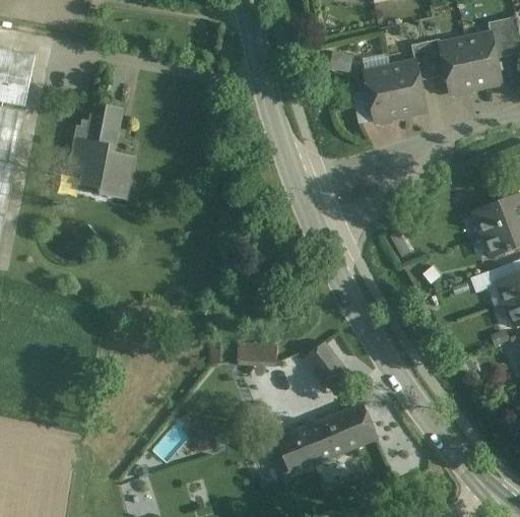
[(519,34),(516,15),(503,18),(510,54),(519,52),(519,34)]
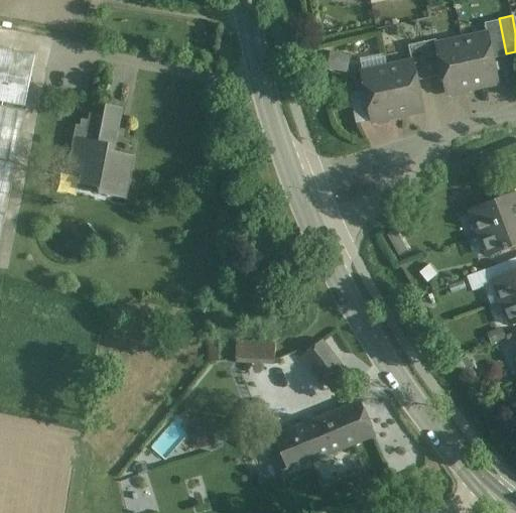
[(499,18),(485,21),(487,33),(488,33),(493,56),(506,53),(499,18)]
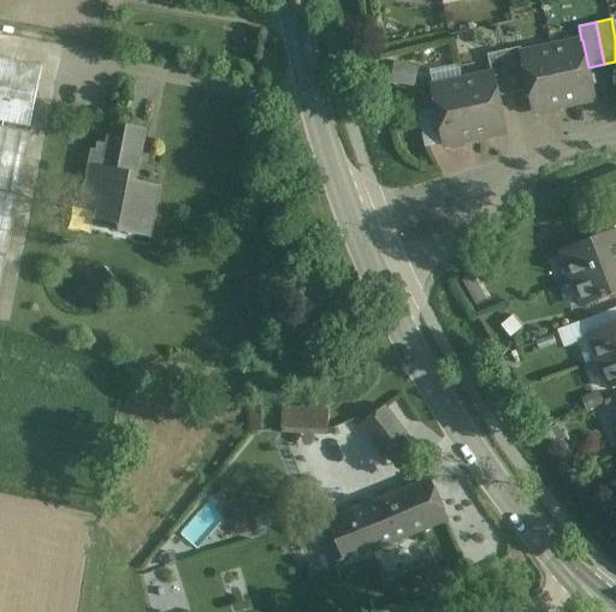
[(581,40),(552,46),(563,102),(594,96),(588,67),(582,40),(581,40)]
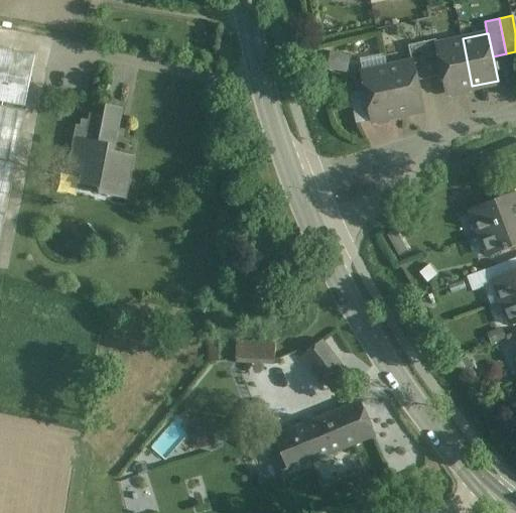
[(436,37),(422,40),(429,76),(442,74),(436,43),(437,43),(436,37)]
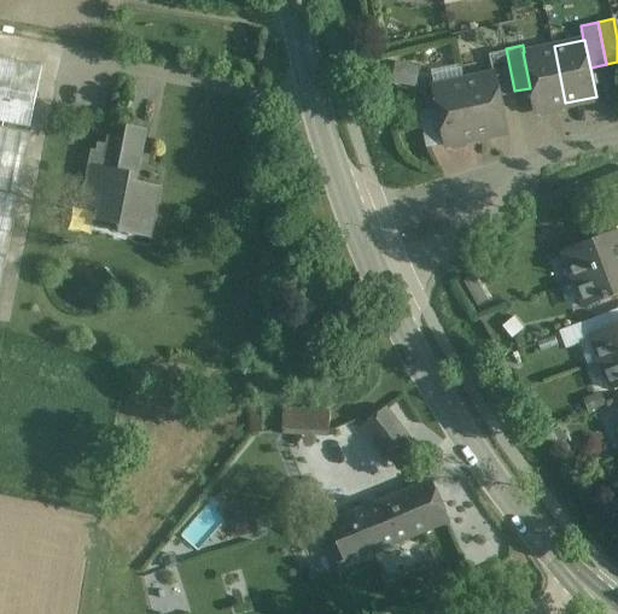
[(524,52),(523,52),(530,88),(535,109),(565,103),(554,46),(524,52)]
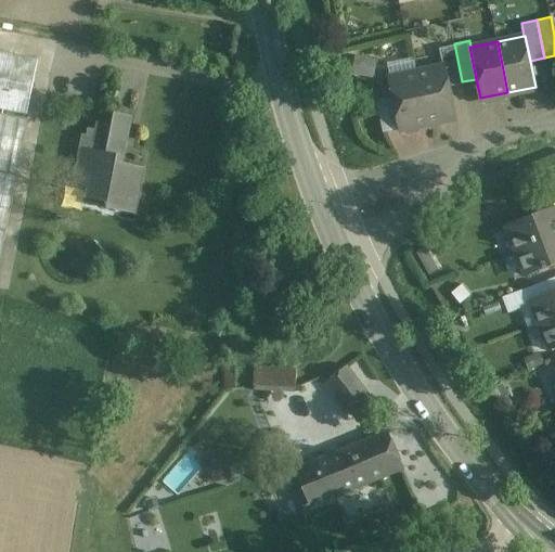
[(454,43),(439,47),(443,65),(444,65),(449,85),(462,81),(454,43)]
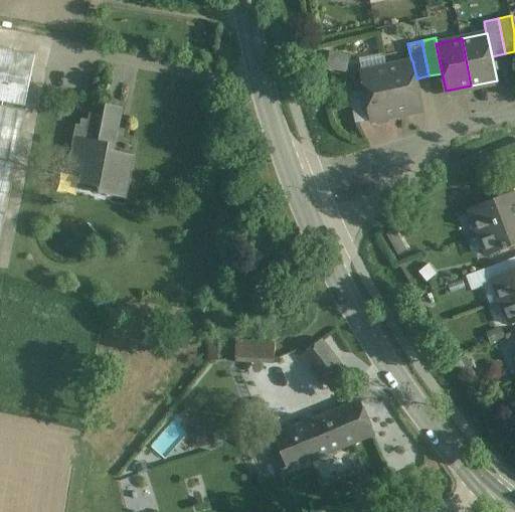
[(35,53),(0,46),(0,100),(25,105),(35,53)]
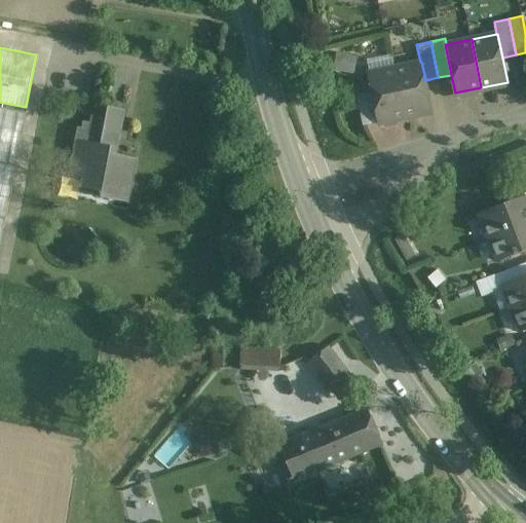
[(420,62),(395,68),(405,115),(431,110),(425,80),(421,62),(420,62)]
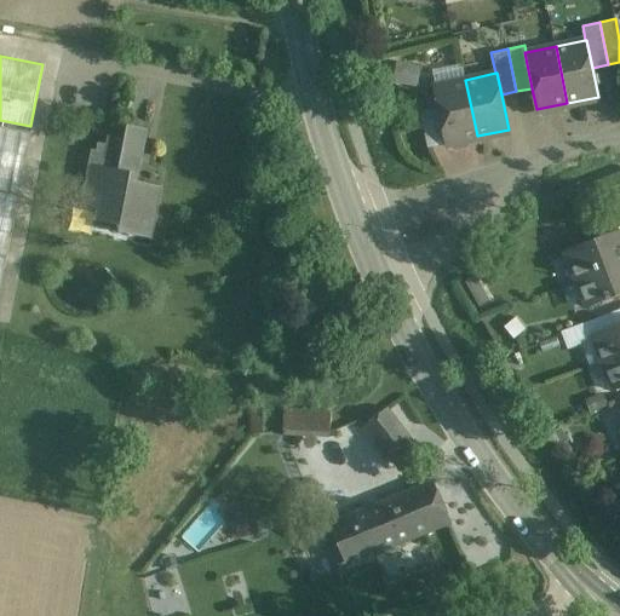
[(465,80),(435,86),(447,143),(477,136),(465,80)]
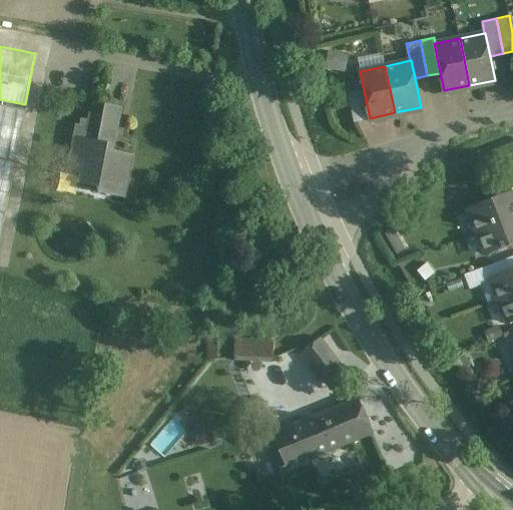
[(24,108),(0,103),(0,156),(14,160),(24,108)]
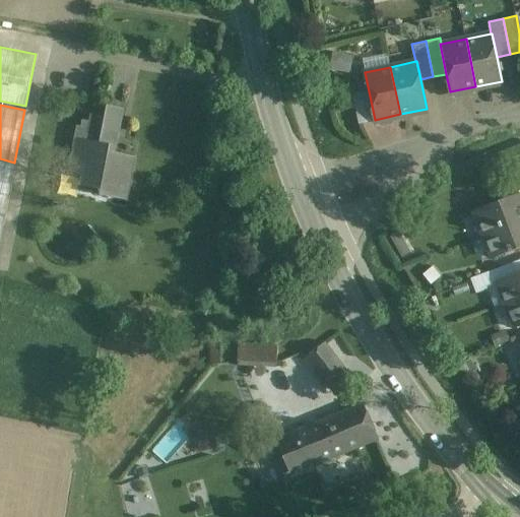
[(134,156),(115,152),(124,108),(108,105),(106,117),(91,114),(90,121),(83,120),(79,137),(77,137),(71,169),(83,171),(81,184),(101,188),(99,193),(126,199),(134,156)]
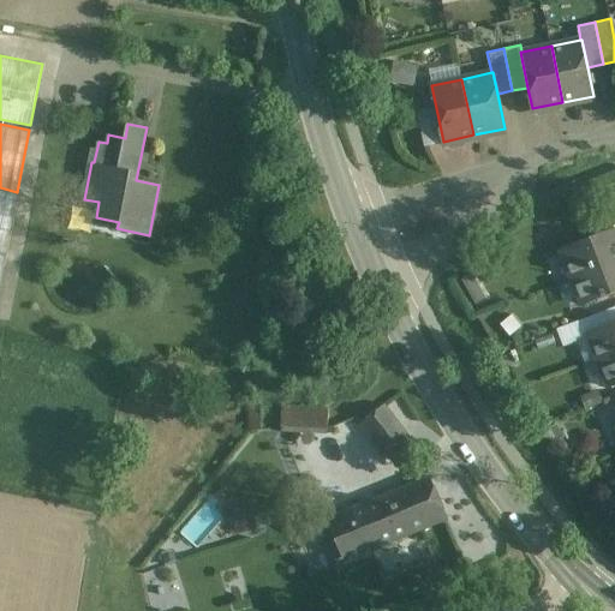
[(17,192),(0,187),(0,252),(5,253),(17,192)]
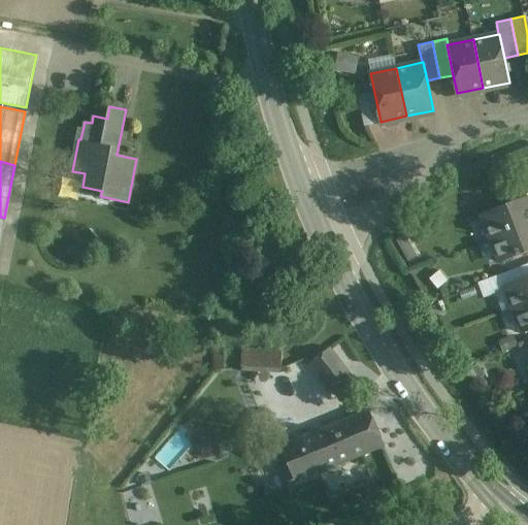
[(527,194),(482,212),(491,236),(527,222),(527,194)]
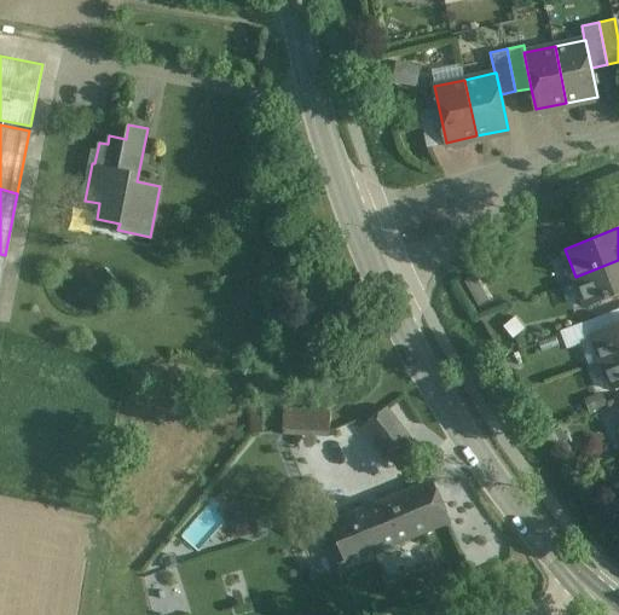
[(618,260),(576,277),(586,306),(618,293),(618,260)]
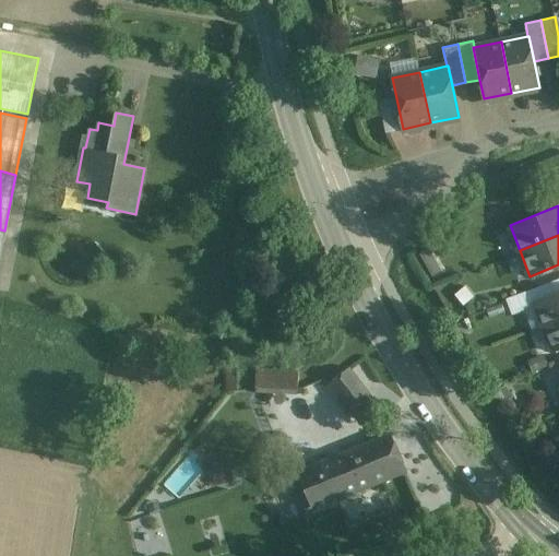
[(558,291),(535,300),(544,326),(558,319),(558,291)]
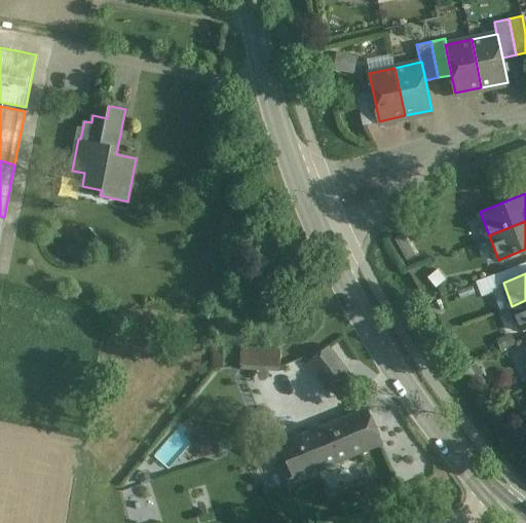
[(525,300),(512,306),(521,330),(525,328),(525,300)]
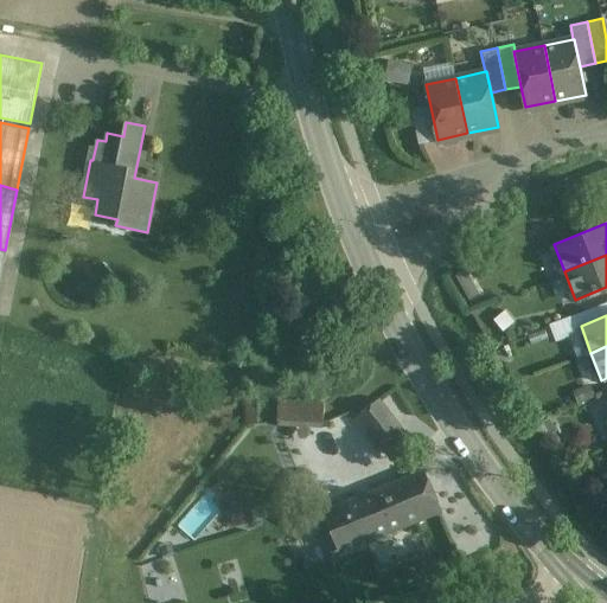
[(279,396),(279,418),(325,419),(325,397),(279,396)]
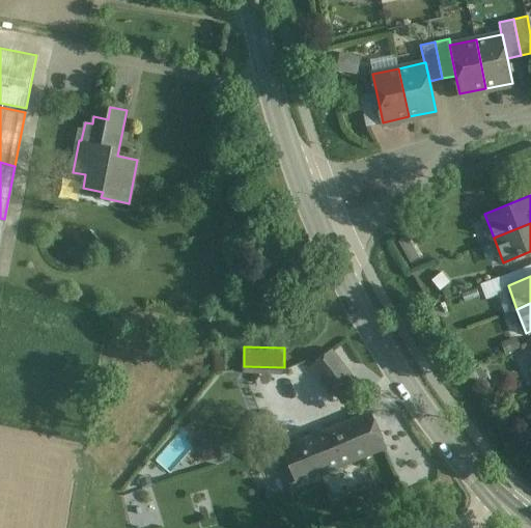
[(332,348),(310,364),(333,392),(354,376),(332,348)]
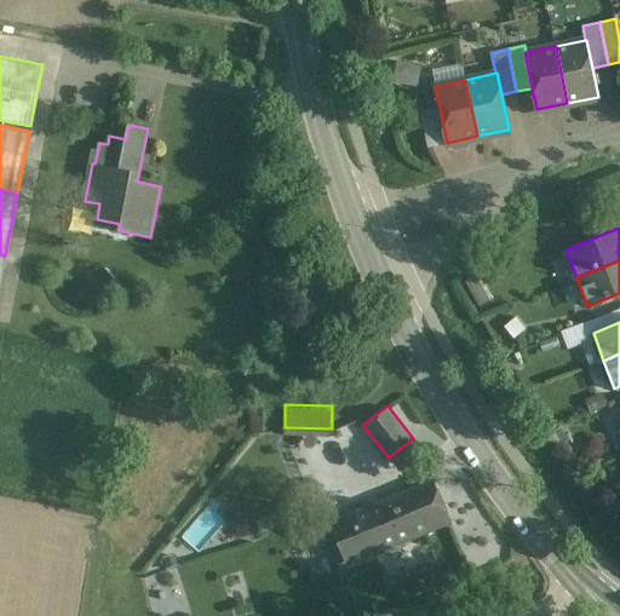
[(434,478),(322,524),(339,566),(452,522),(434,478)]
